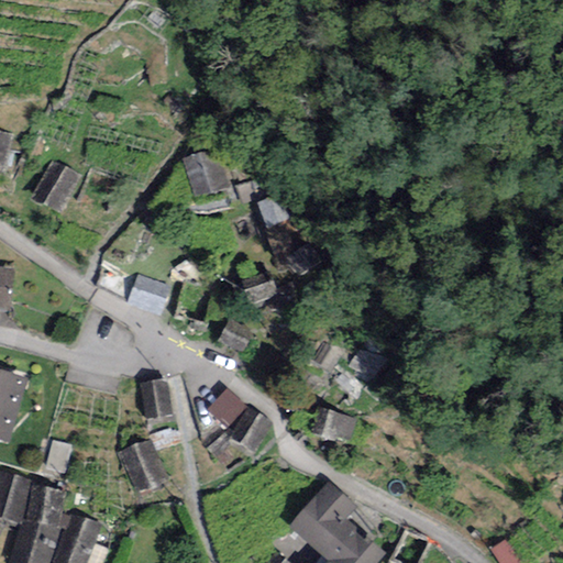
[(0,133),(0,169),(7,170),(10,134),(0,133)]
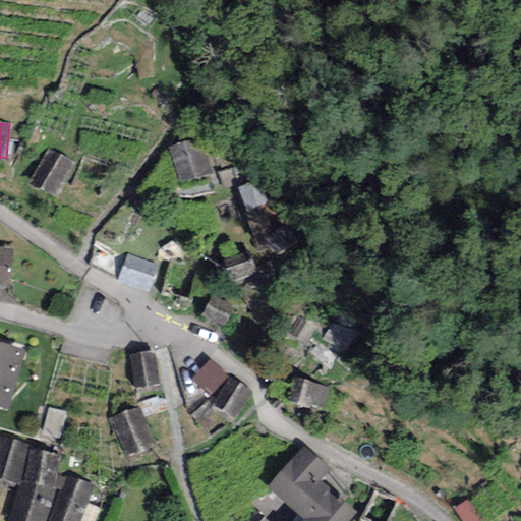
[(200,138),(168,148),(179,183),(211,174),(200,138)]
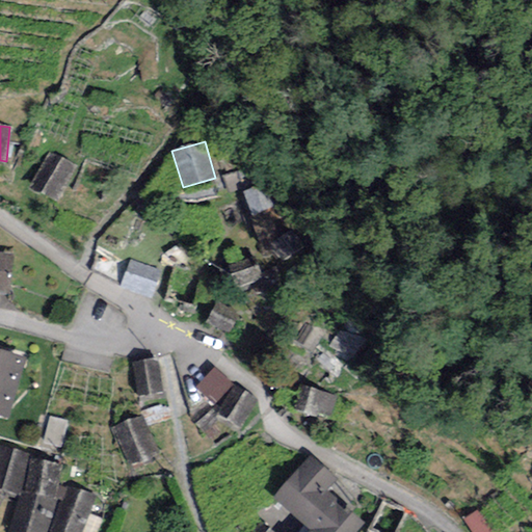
[(47,153),(30,187),(58,201),(75,166),(47,153)]
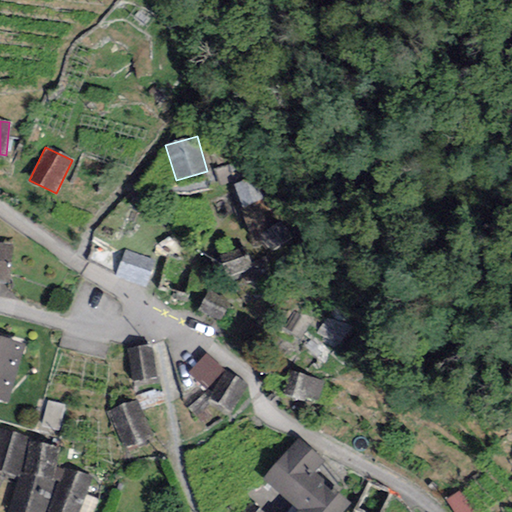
[(0,280),(9,281),(12,246),(0,244),(0,280)]
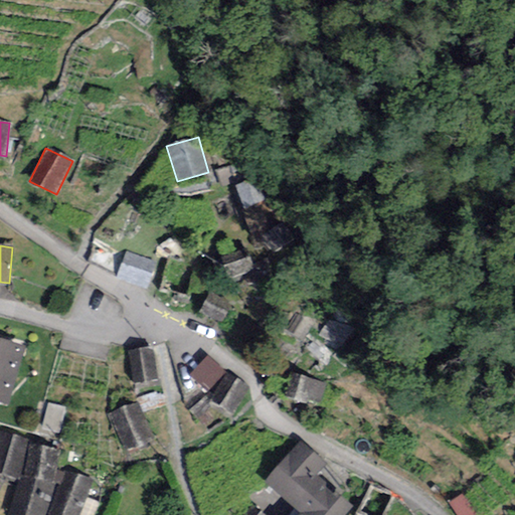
[(0,338),(0,401),(7,404),(23,345),(0,338)]
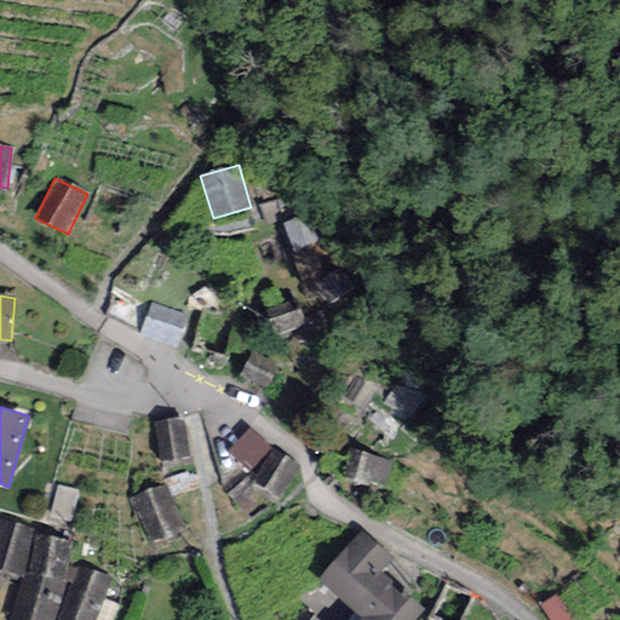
[(153,422),(159,464),(189,459),(183,417),(153,422)]
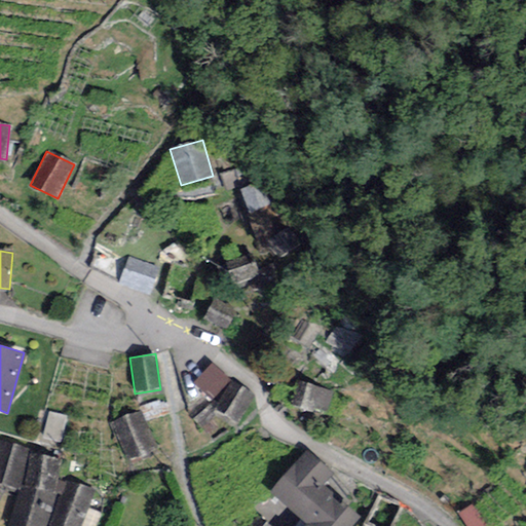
[(230,380),(212,363),(194,382),(213,399),(230,380)]
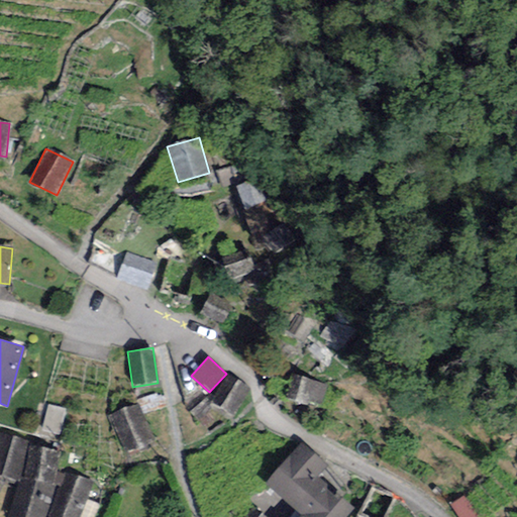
[(327,386),(296,375),(288,399),(308,406),(310,401),(320,405),(327,386)]
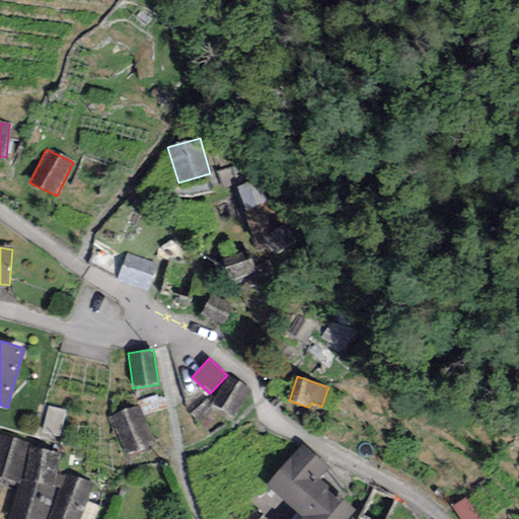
[(250,390),(229,377),(212,404),(234,418),(250,390)]
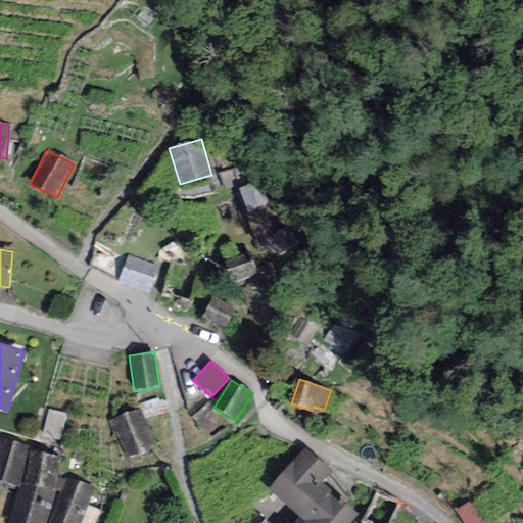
[(138,409),(110,420),(127,458),(154,446),(138,409)]
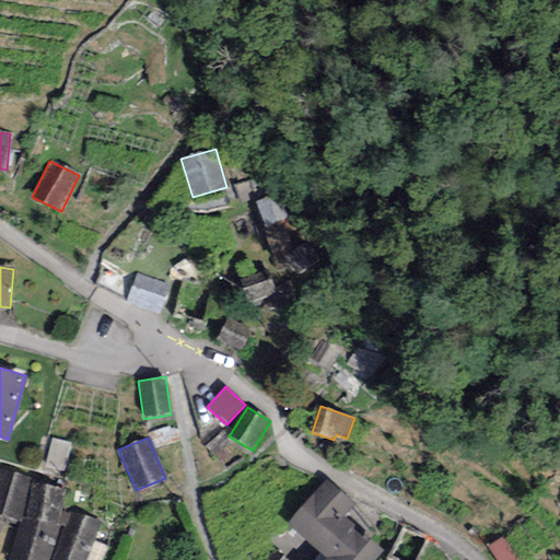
[(31,477),(0,469),(0,515),(19,521),(31,477)]
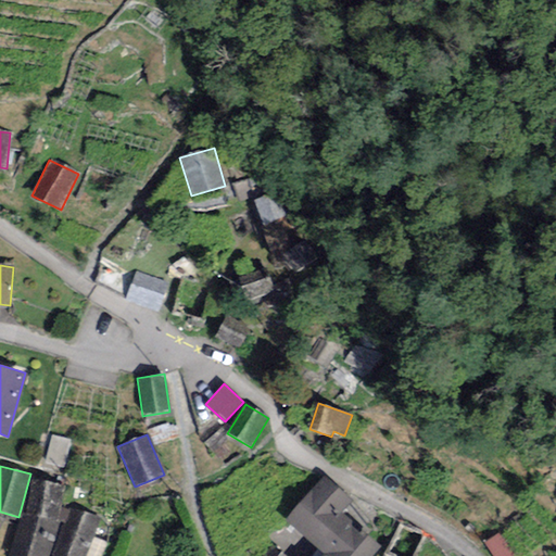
[(323,476),(285,520),(317,550),(312,555),(373,555),(380,548),(340,514),(352,501),(323,476)]
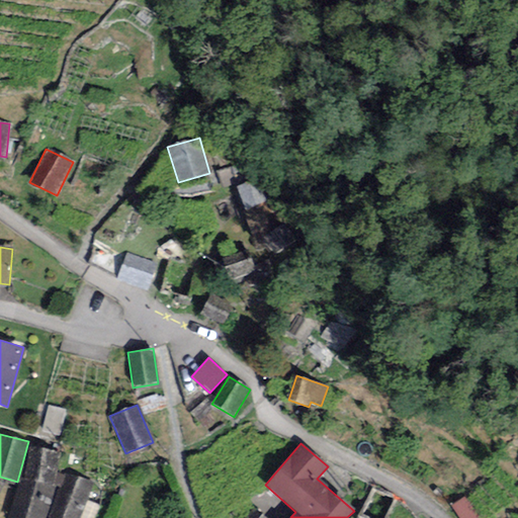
[(45,517),(61,454),(28,446),(9,517),(45,517)]
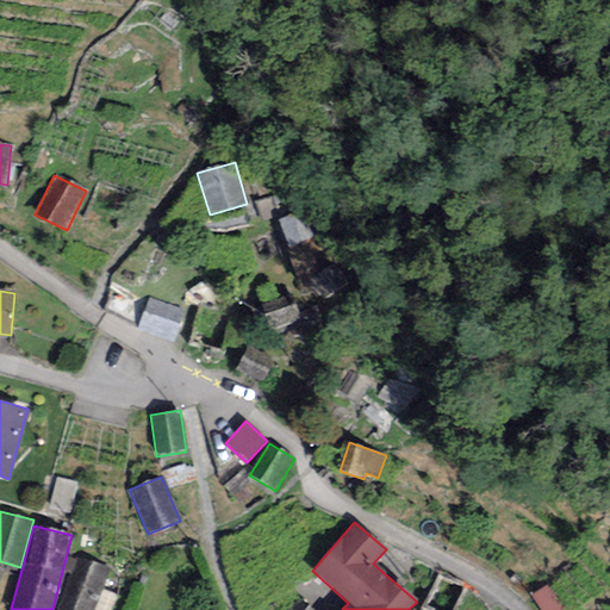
[(76,558),(58,609),(93,609),(107,568),(76,558)]
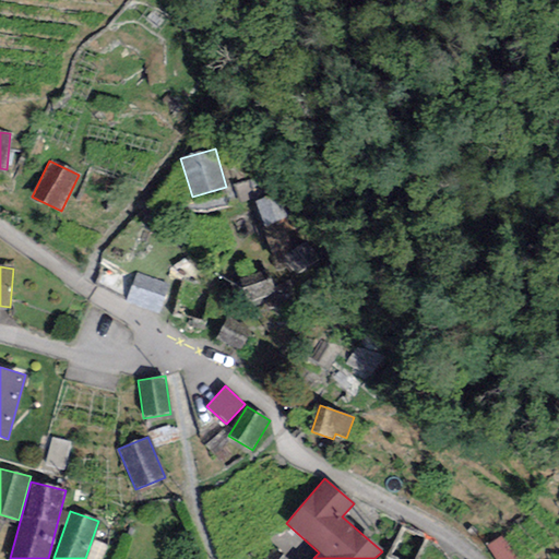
[(415,558),(427,540),(405,528),(390,556),(395,558),(415,558)]
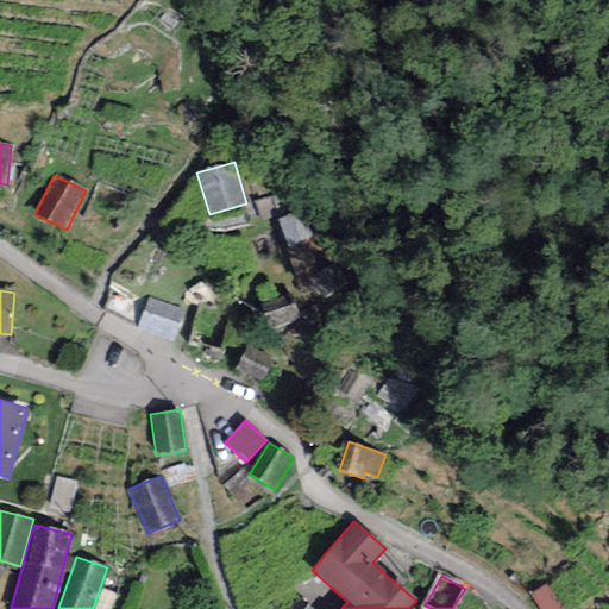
[(312,608),(297,596),(286,608),(312,608)]
